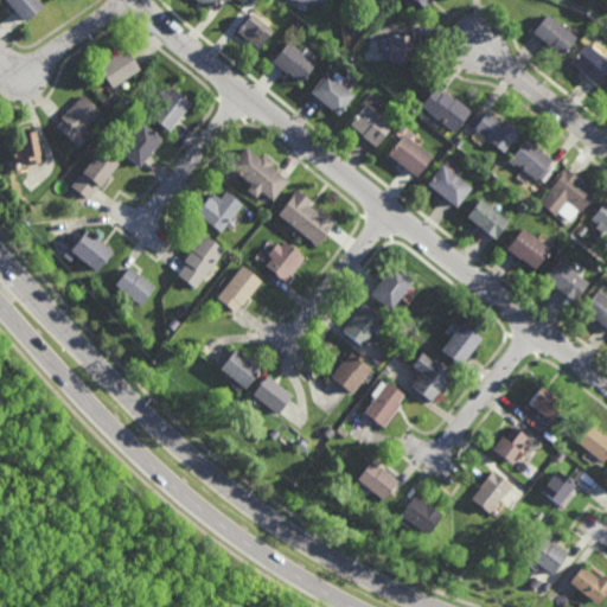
[(39,0),(45,6),(27,23),(6,0),(39,0)]
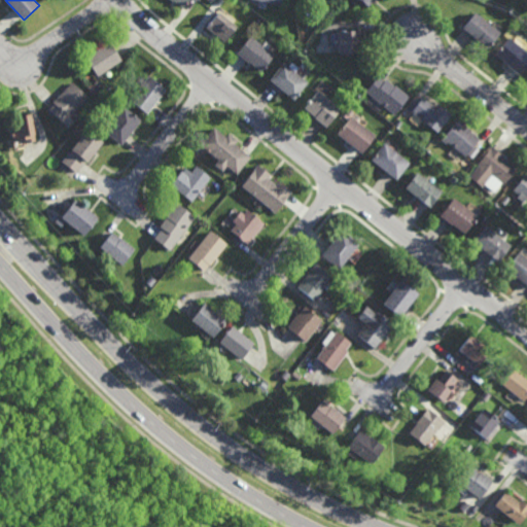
[(170,0),(182,8),(187,0),(170,0)]
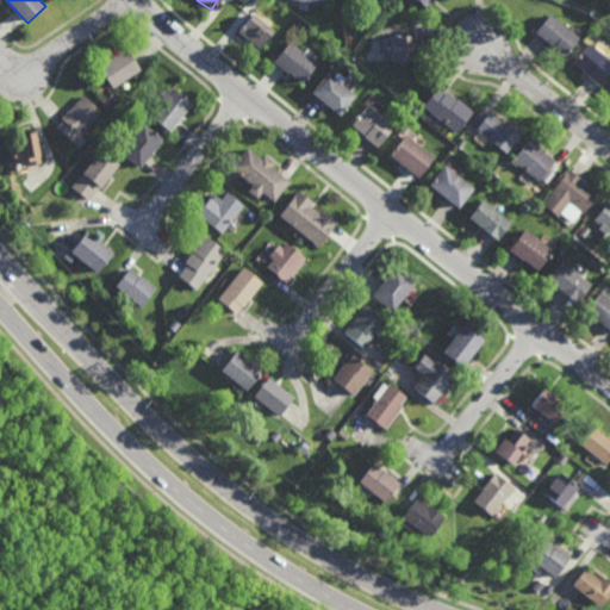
[(259,48),(238,31),(253,13),(273,30),(259,48)]
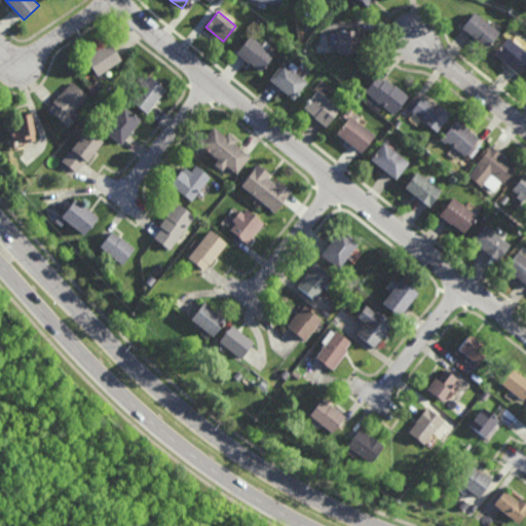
[(501,33),(489,48),(480,41),(480,40),(464,29),(477,13),(501,33)]
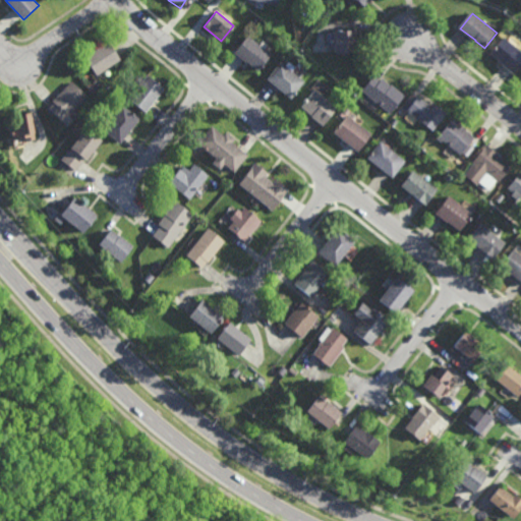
[(337,55),(335,32),(358,32),(359,54),(337,55)]
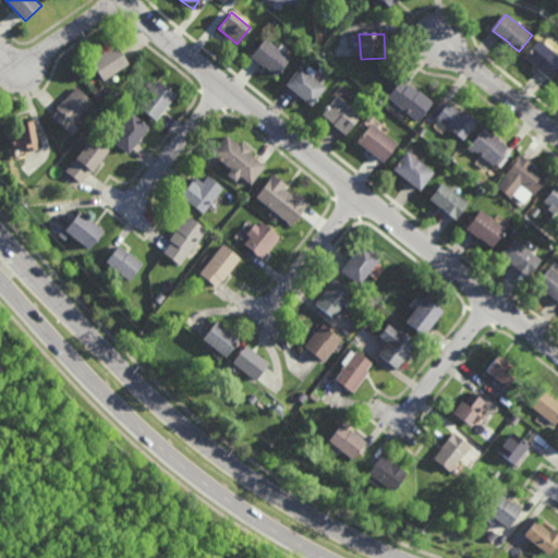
[(276,75),(251,56),(265,37),(290,58),(276,75)]
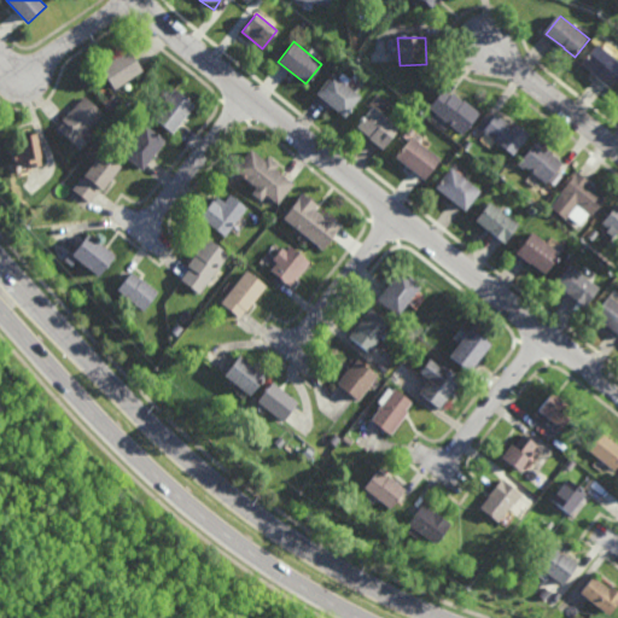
[(617,79),(611,88),(596,76),(598,76),(583,63),(599,45),(617,59),(617,79)]
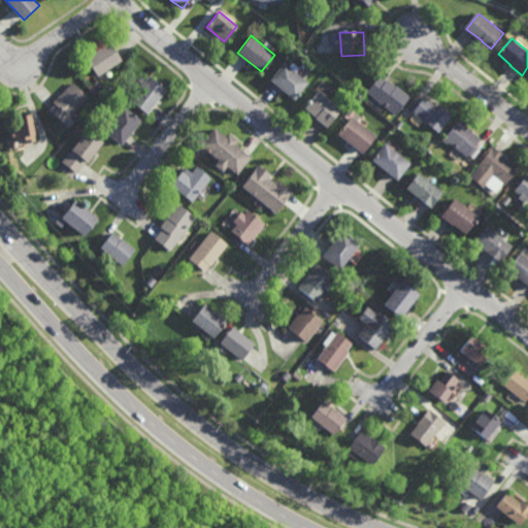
[(97,76),(86,58),(110,42),(122,60),(97,76)]
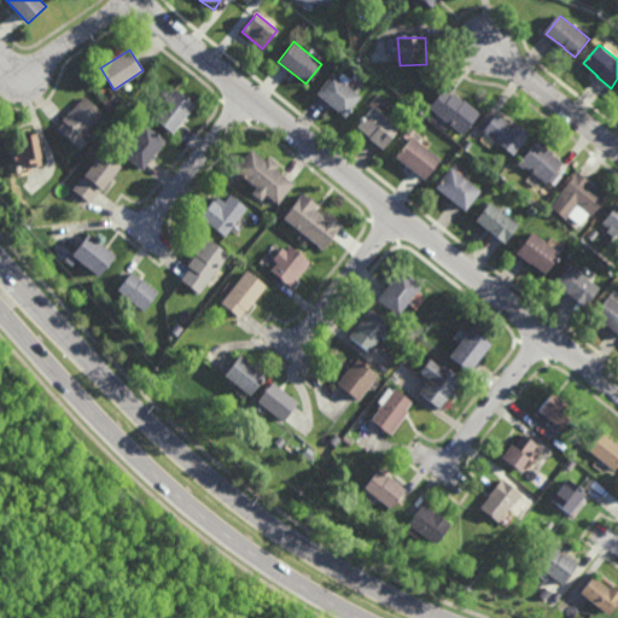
[(345,117),(316,94),(333,74),(362,98),(345,117)]
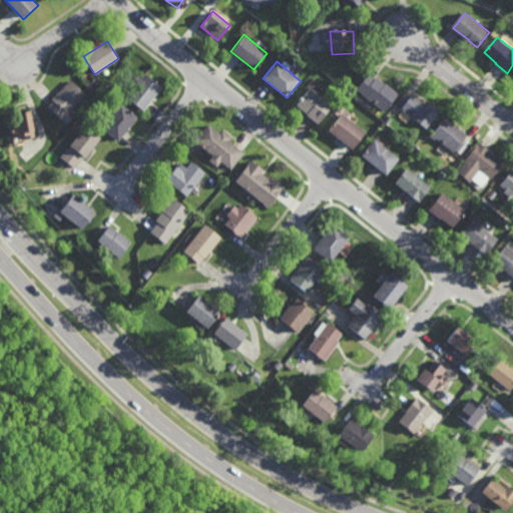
[(143,110),(126,96),(144,73),(161,86),(143,110)]
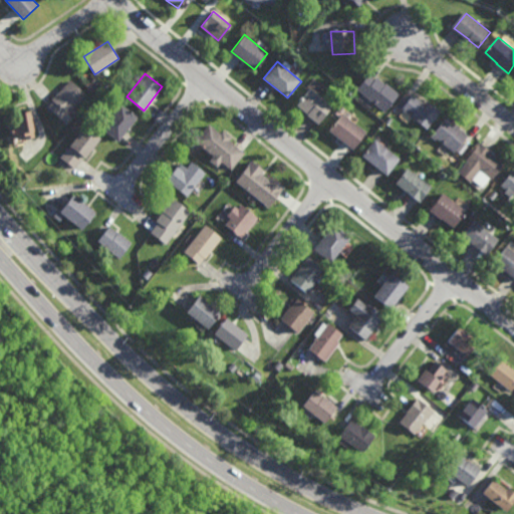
[(377,80),(378,78),(387,85),(388,84),(403,95),(388,113),(358,90),(371,75),(377,80)]
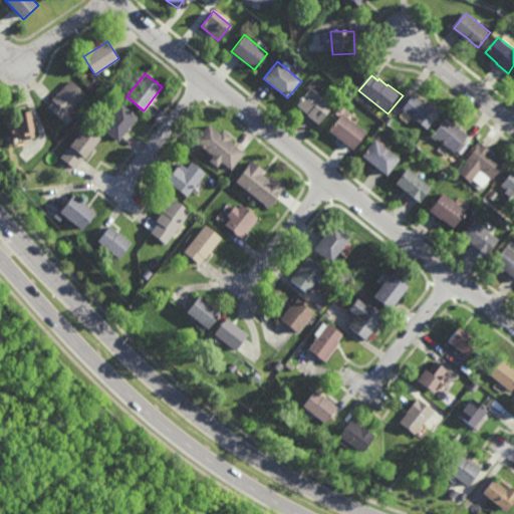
[(111,88),(104,84),(108,79),(115,84),(111,88)]
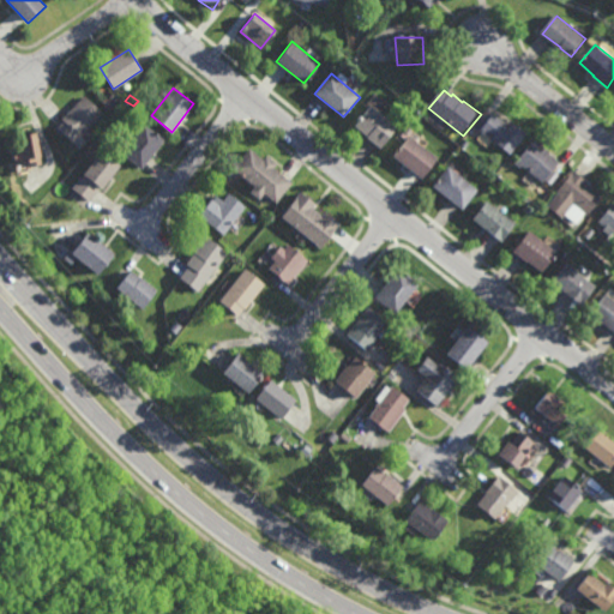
[(73,143),(59,127),(65,121),(62,119),(85,96),(103,113),(73,143)]
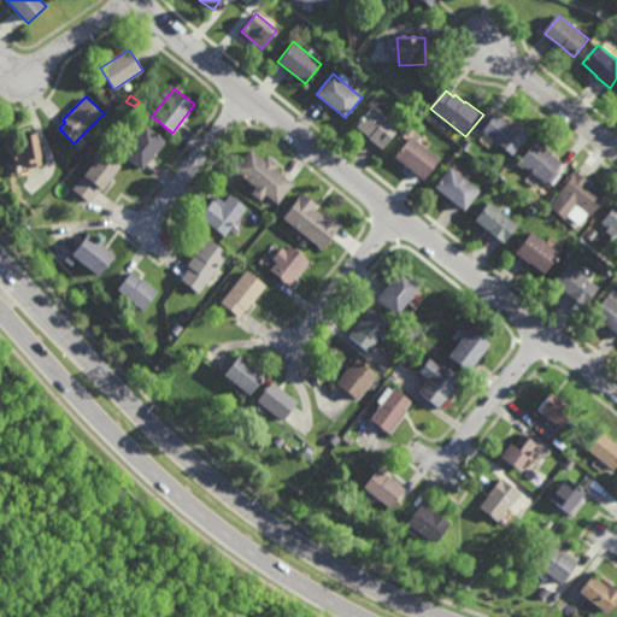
[(400,128),(382,150),(370,140),(371,139),(358,127),(363,121),(360,119),(364,116),(365,118),(375,106),(400,128)]
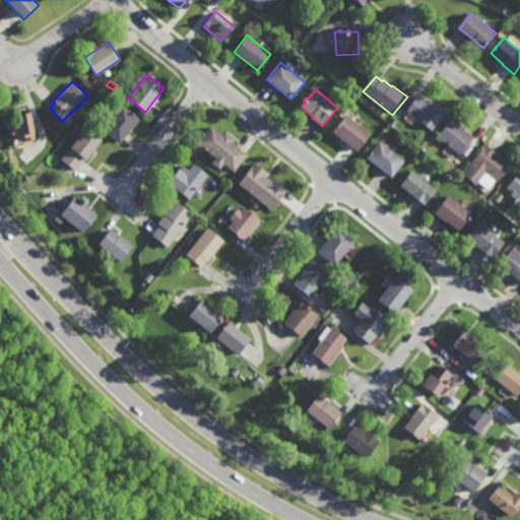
[(432,107),(434,104),(447,114),(434,131),(408,111),(419,98),(432,107)]
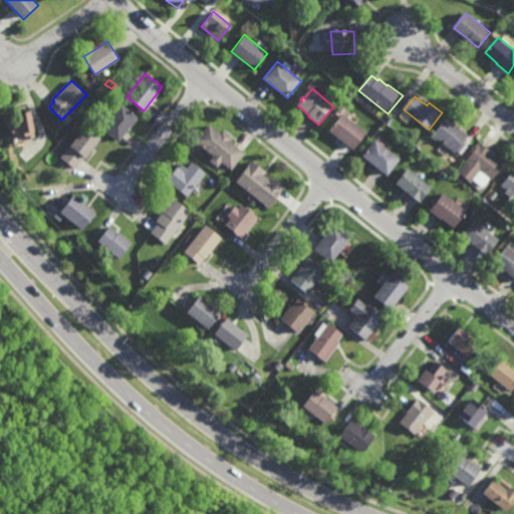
[(118,141),(101,127),(120,102),(138,115),(118,141)]
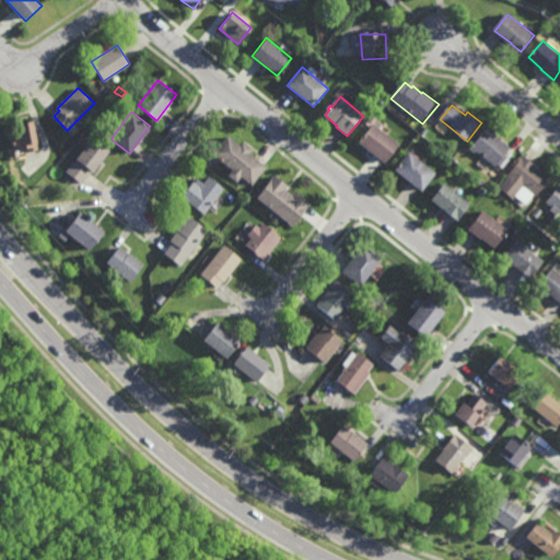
[(92,130),(88,127),(93,120),(97,124),(92,130)]
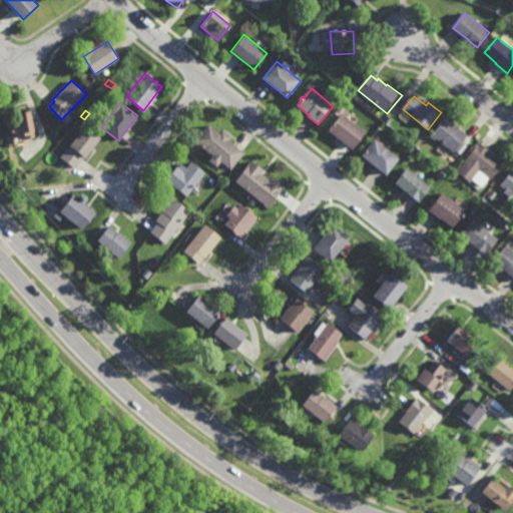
[(26,139),(26,138),(13,140),(11,123),(20,122),(19,114),(30,112),(35,138),(26,139)]
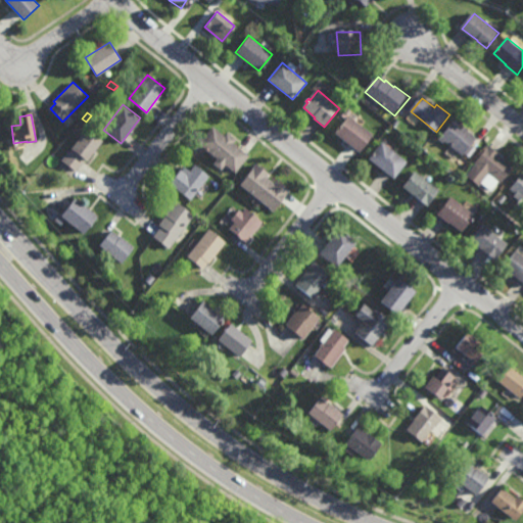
[(360,153),(336,135),(350,116),(374,135),(360,153)]
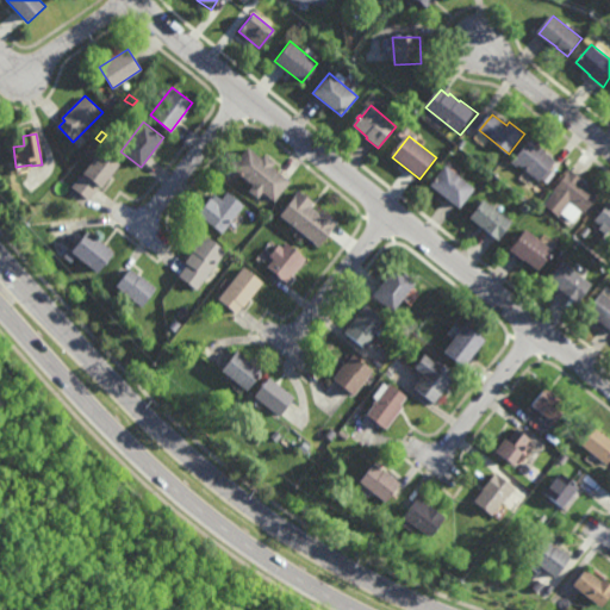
[(540,181),(520,165),(518,166),(512,162),(531,138),(546,151),(546,153),(556,161),(540,181)]
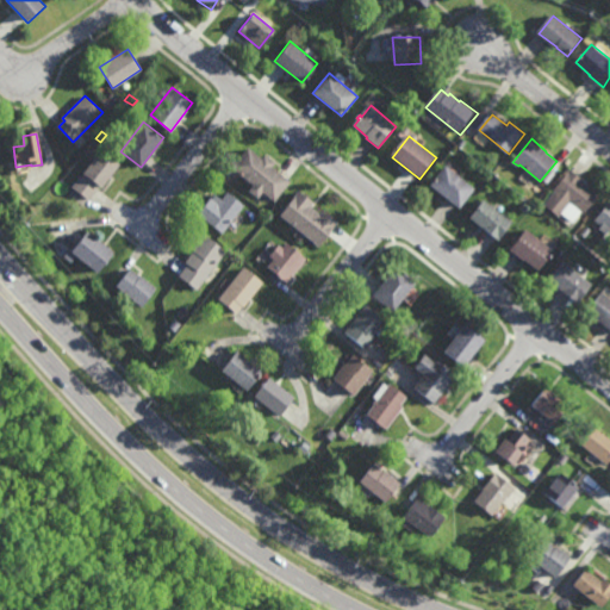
[(261,159),(266,155),(275,163),(273,167),(291,184),(274,203),(263,193),(257,199),(249,191),(254,186),(232,167),(249,148),(261,159)]
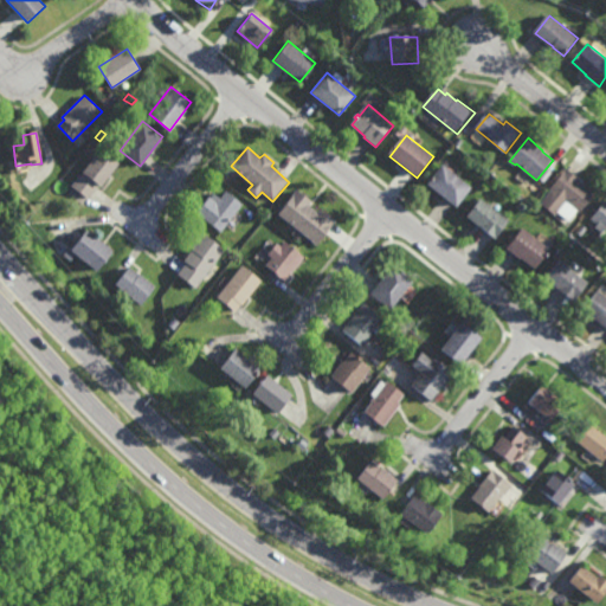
[(98,186),(97,185),(86,198),(70,185),(82,169),(83,171),(100,148),(117,162),(98,186)]
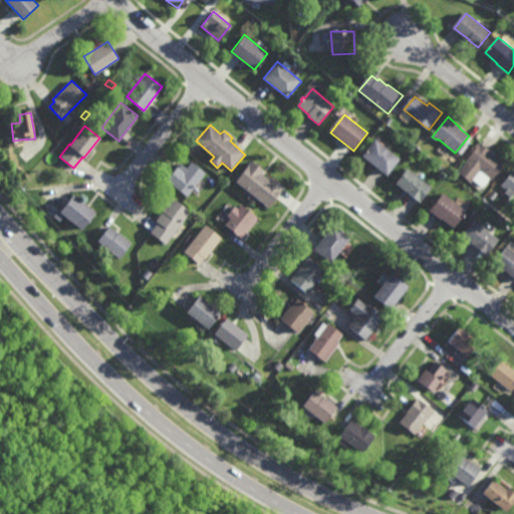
[(389,176),(364,157),(377,141),(402,160),(389,176)]
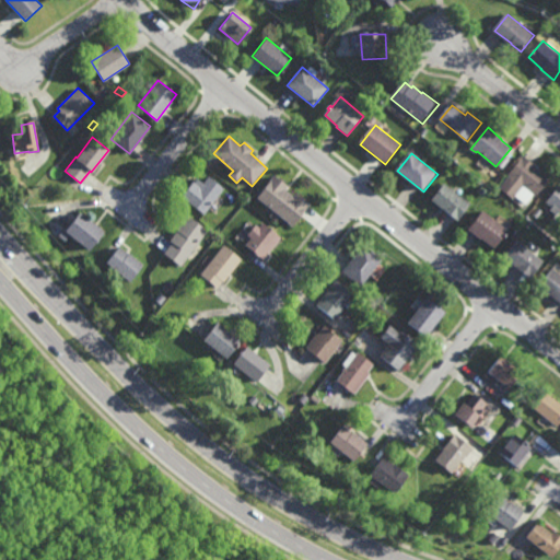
[(536,196),(534,194),(526,203),(515,196),(513,199),(499,188),(510,175),(509,174),(523,155),(536,165),(535,166),(550,177),(536,196)]
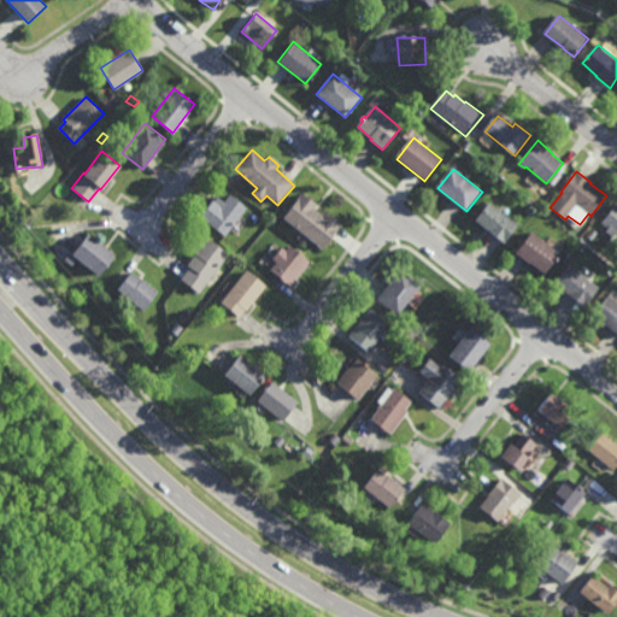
[(325,219),(329,215),(344,227),(324,252),(283,219),(304,194),(319,207),(316,211),(325,219)]
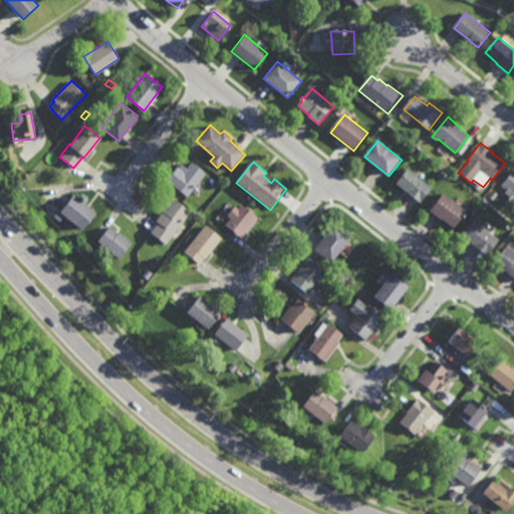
[(206,174),(189,198),(167,182),(178,167),(179,168),(182,164),(188,169),(192,163),(206,174)]
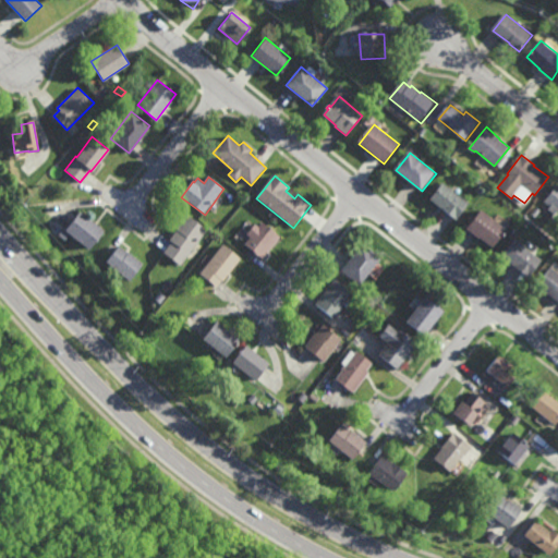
[(449,187),(451,186),(455,190),(455,192),(461,196),(462,195),(471,203),(458,220),(431,199),(444,183),(449,187)]
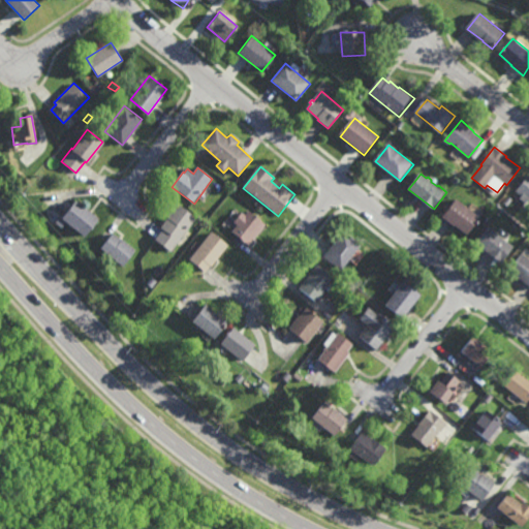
[(528,214),(521,208),(525,204),(519,198),(521,195),(515,190),(528,174),(528,214)]
